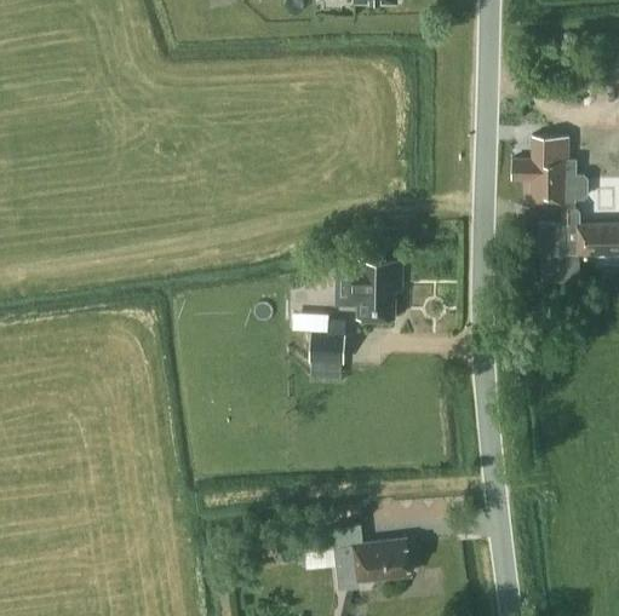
[(618,47),(602,50),(606,84),(618,81),(618,47)]
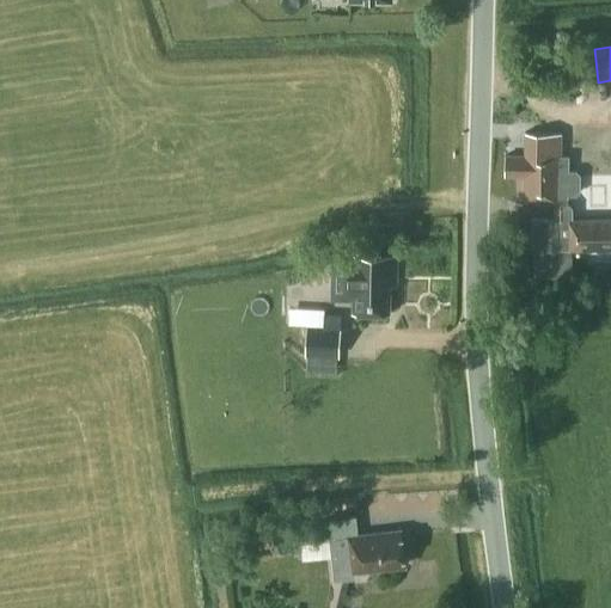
[(562,137),(527,136),(526,160),(507,159),(506,179),(518,179),(517,207),(556,208),(555,222),(533,223),(535,277),(573,277),(572,251),(610,250),(610,221),(575,222),(575,210),(570,204),(567,204),(567,200),(575,200),(579,196),(579,179),(576,176),(568,174),(569,160),(561,160),(562,137)]
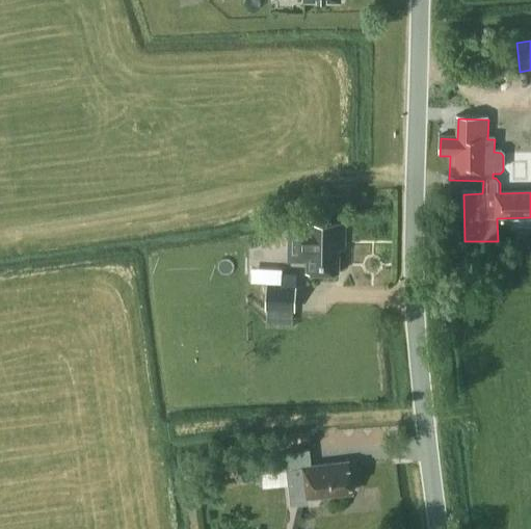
[(345,223),(299,223),(297,271),(309,271),(309,273),(340,274),(340,250),(345,250),(345,223)]
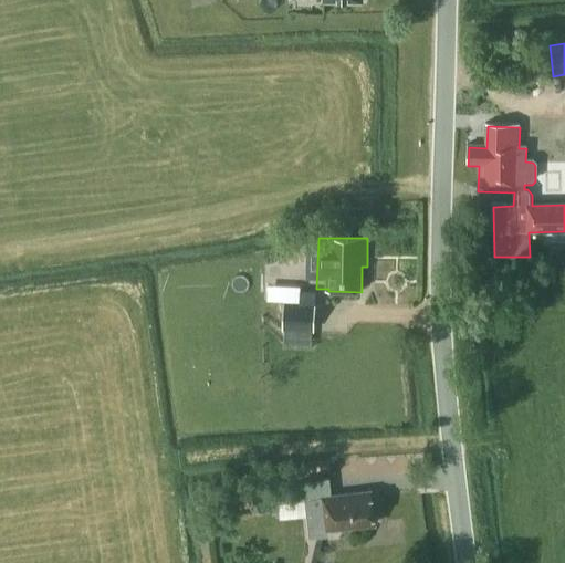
[(268,301),(284,302),(283,332),(314,333),(316,294),(301,293),(301,288),(269,287),(268,301)]
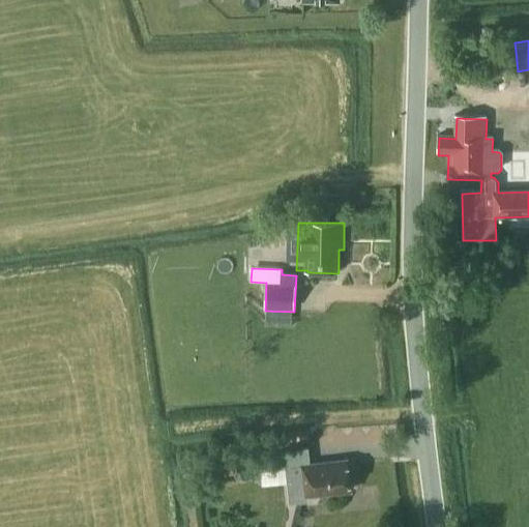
[(281,471),(280,458),(259,460),(244,462),(247,481),(261,479),(260,473),(281,471)]
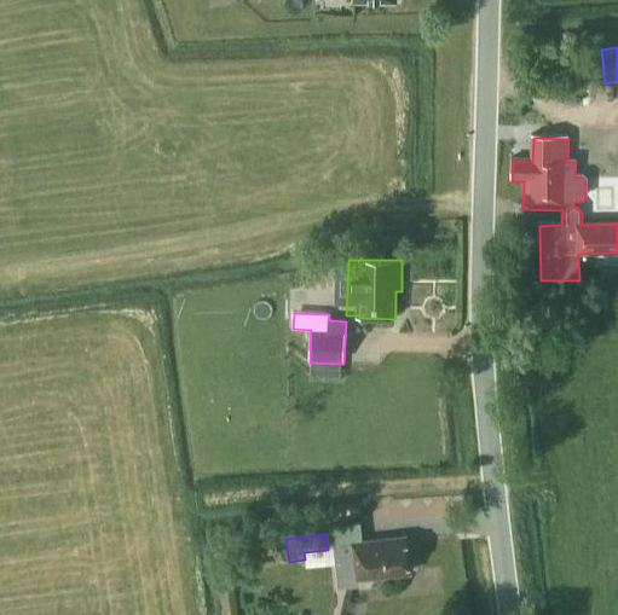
[(381,545),(381,543),(350,546),(350,547),(333,550),(338,590),(358,587),(357,581),(408,574),(405,553),(402,553),(400,543),(381,545)]
